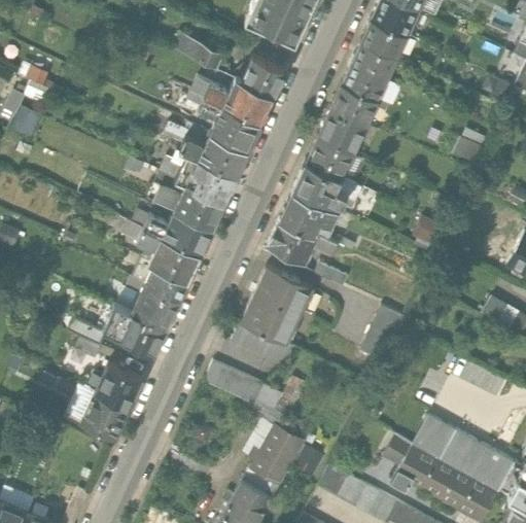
[(254,0),(244,24),(294,47),(307,22),(316,0),(254,0)]
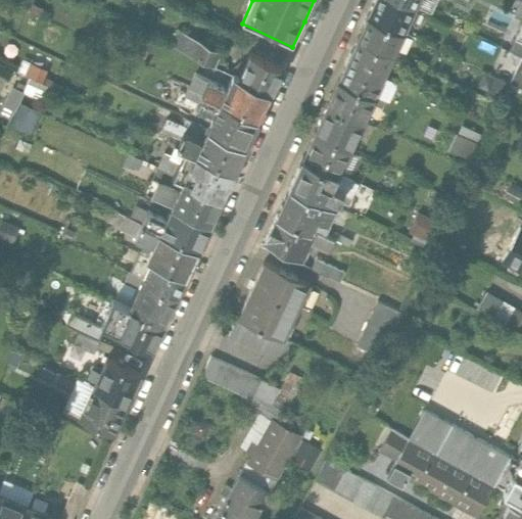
[(392,0),(376,0),(368,19),(402,36),(414,10),(392,0)]
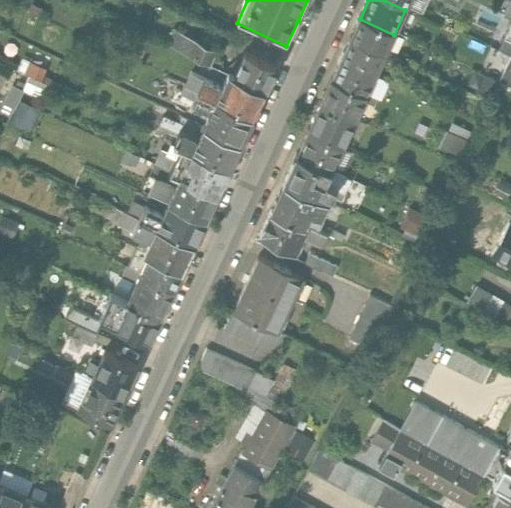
[(384,0),(405,10),(417,16),(423,0),(384,0)]
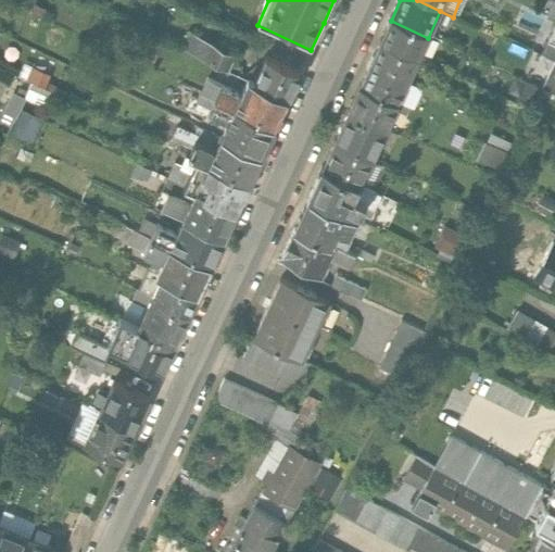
[(35,8),(32,15),(42,21),(47,13),(35,8)]
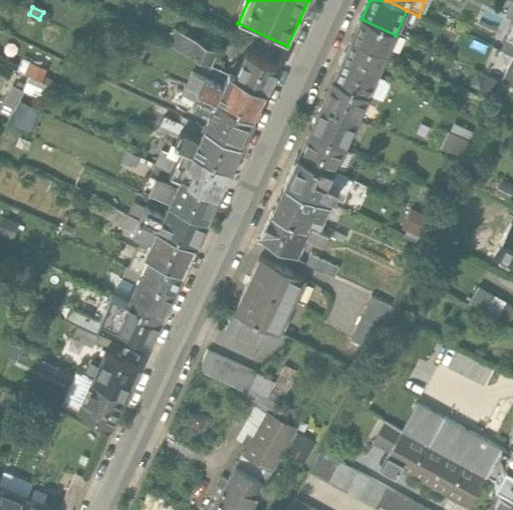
[(361,19),(352,39),(387,55),(396,35),(361,19)]
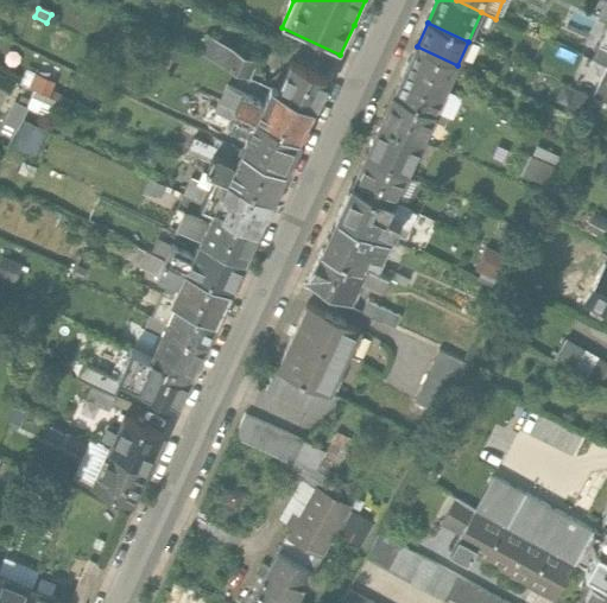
[(589,63),(606,71),(606,31),(589,63)]
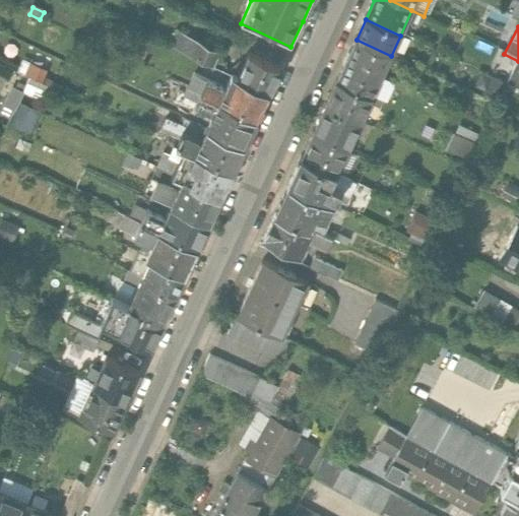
[(178,33),(171,49),(213,67),(220,52),(178,33)]
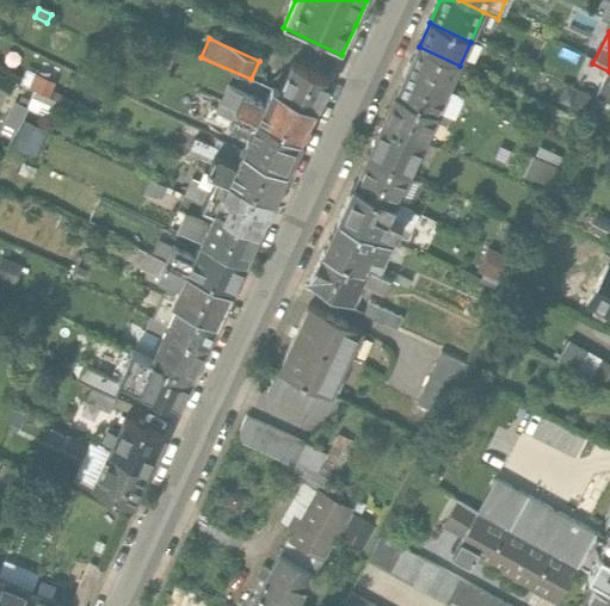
[(419,47),(407,72),(448,91),(460,66),(419,47)]
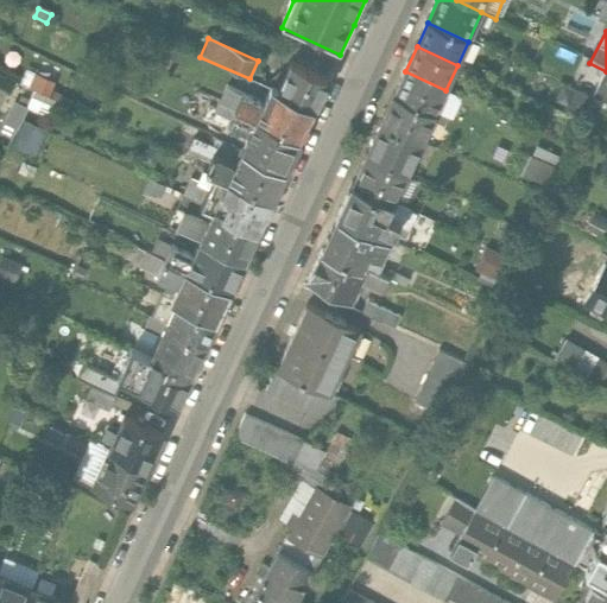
[(291,63),(277,93),(315,109),(328,81),(291,63)]
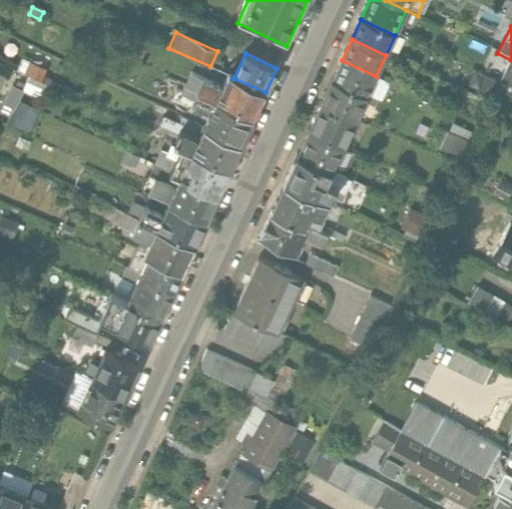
[(342,60),(333,80),(367,96),(376,76),(342,60)]
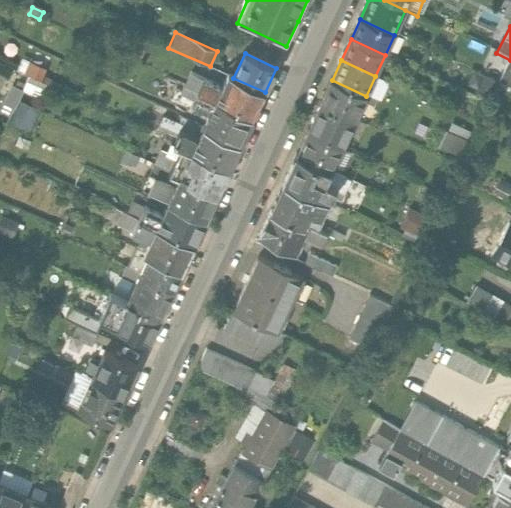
[(510,62),(500,84),(510,89),(510,62)]
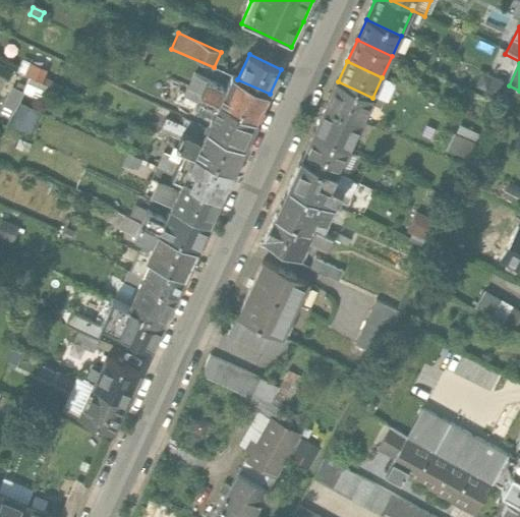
[(45,74),(22,64),(18,74),(41,83),(45,74)]
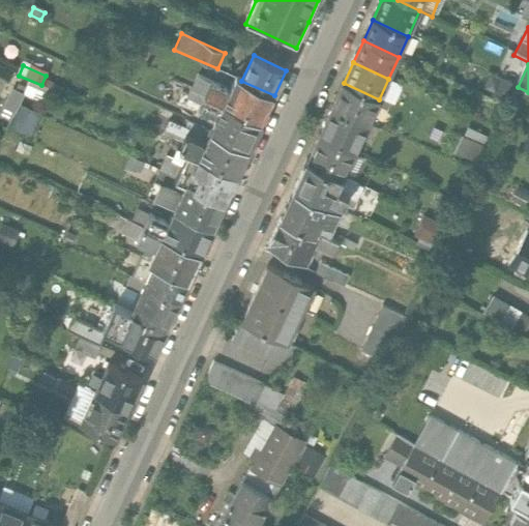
[(263,121),(274,95),(241,81),(236,78),(229,94),(227,89),(211,82),(211,83),(205,81),(203,85),(209,87),(205,95),(263,121)]
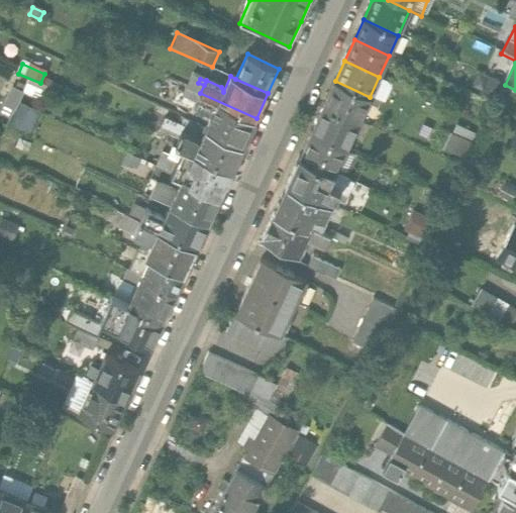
[(504,86),(491,79),(481,100),(494,106),(504,86)]
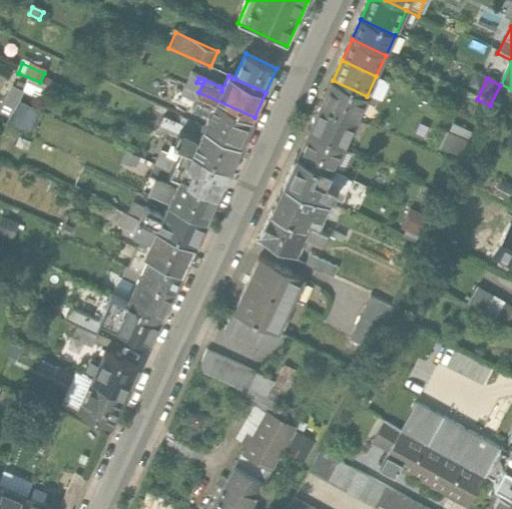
[(333,80),(321,105),(355,121),(367,96),(333,80)]
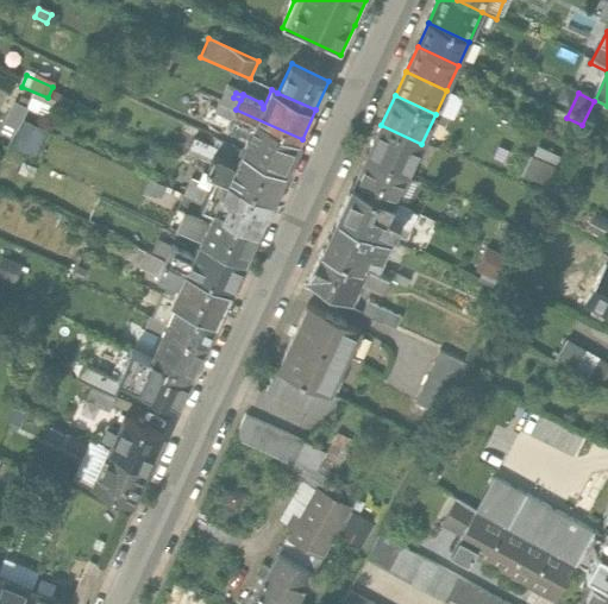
[(287,171),(302,139),(236,109),(220,102),(217,111),(210,107),(204,120),(221,127),(224,121),(251,134),(243,151),(287,171)]
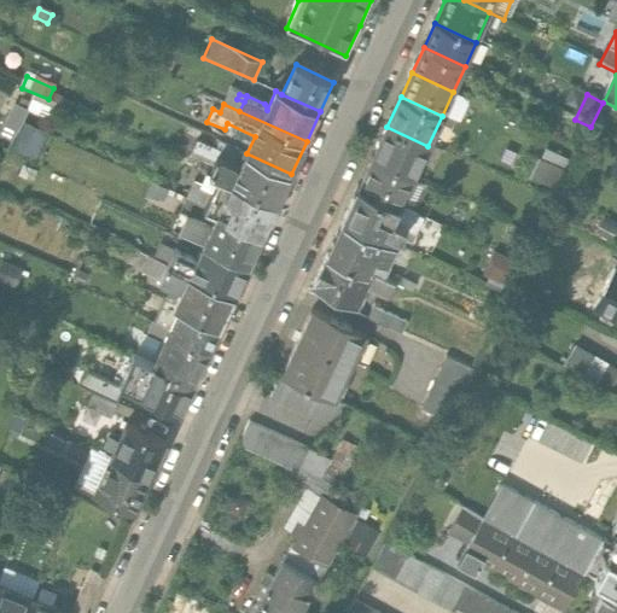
[(16,138),(10,155),(34,165),(46,138),(22,127),(28,114),(12,107),(1,130),(16,138)]
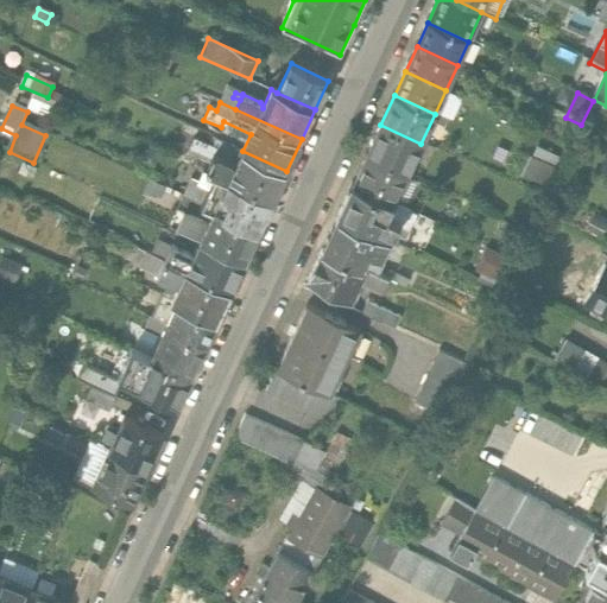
[(380,125),(366,154),(406,173),(421,144),(380,125)]
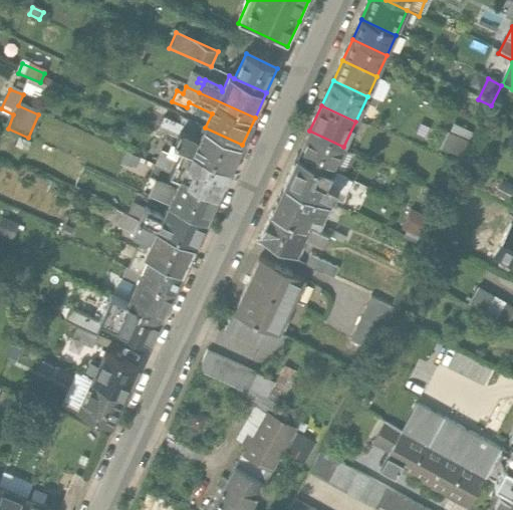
[(448,135),(440,152),(462,162),(475,136),(454,126),(450,136),(448,135)]
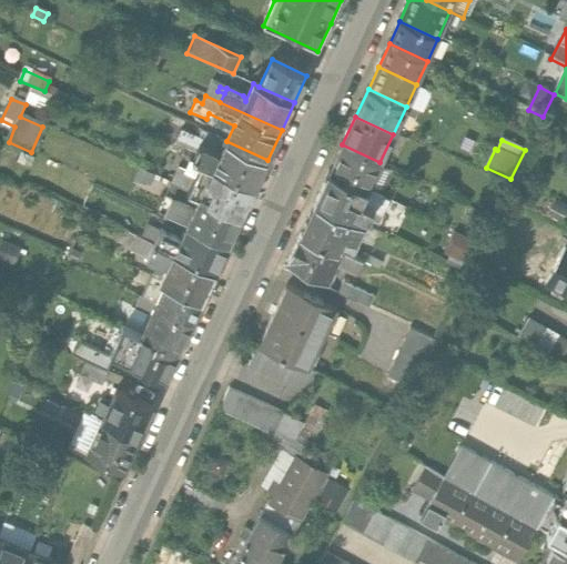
[(255,188),(267,160),(226,141),(219,158),(216,153),(200,147),(193,160),(201,163),(255,188)]
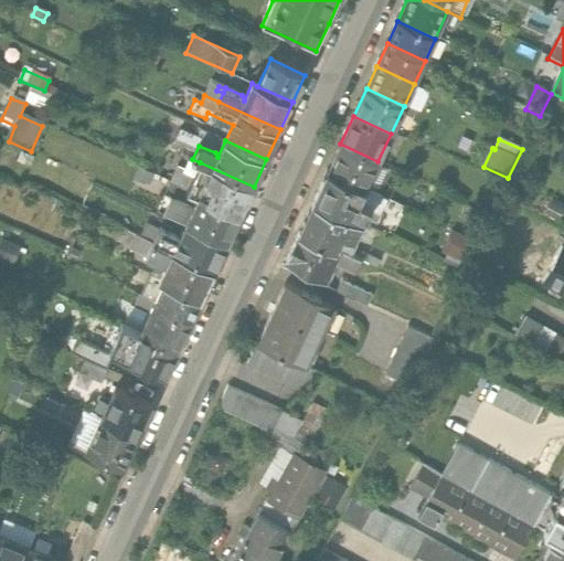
[(340,144),(328,171),(364,188),(365,189),(368,182),(378,161),(340,144)]
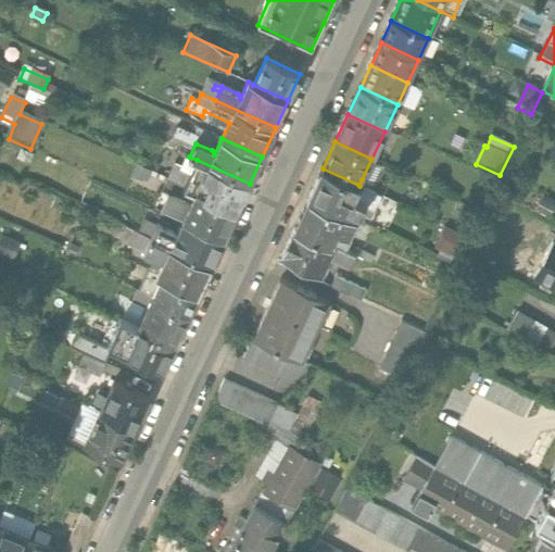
[(383,164),(371,159),(362,179),(374,185),(383,164)]
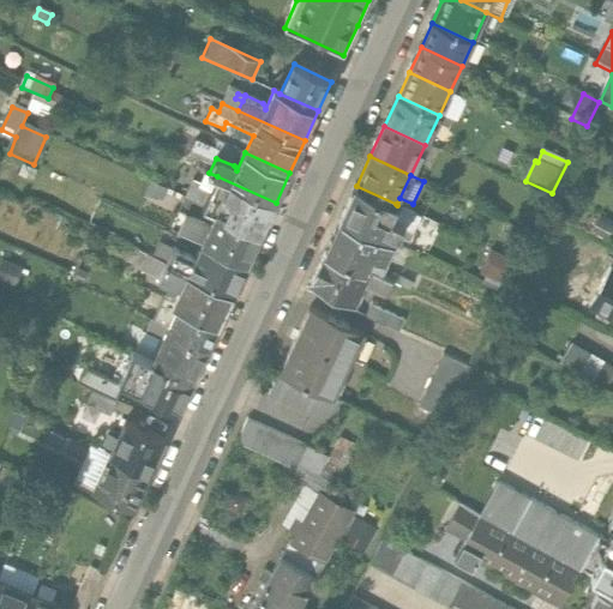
[(262,234),(276,203),(217,176),(203,207),(216,212),(262,234)]
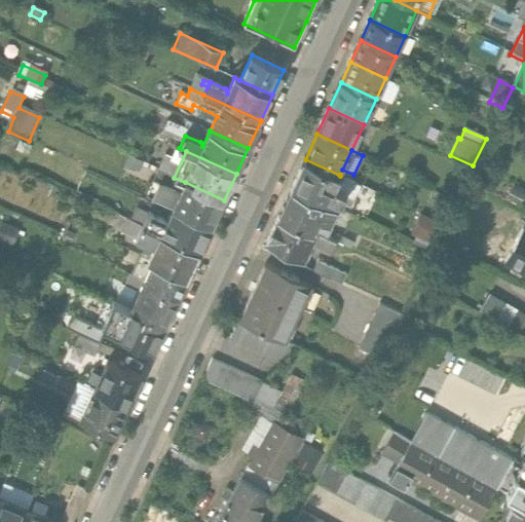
[(142,162),(126,155),(120,169),(138,172),(142,162)]
